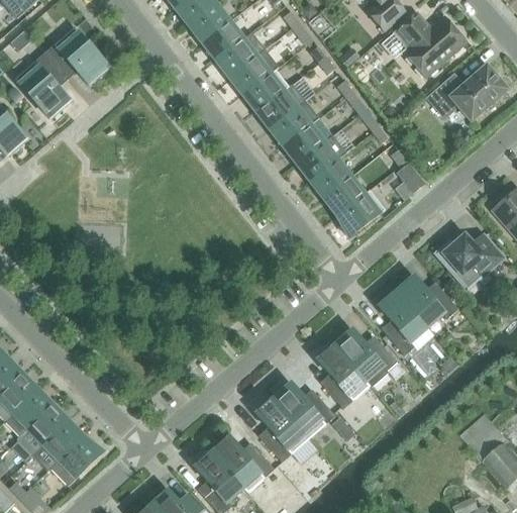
[(2,0),(17,17),(36,0),(2,0)]
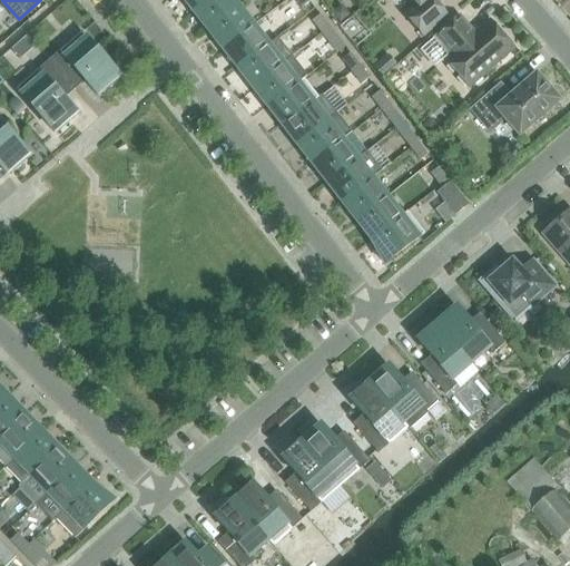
[(185,0),(193,9),(203,0),(185,0)]
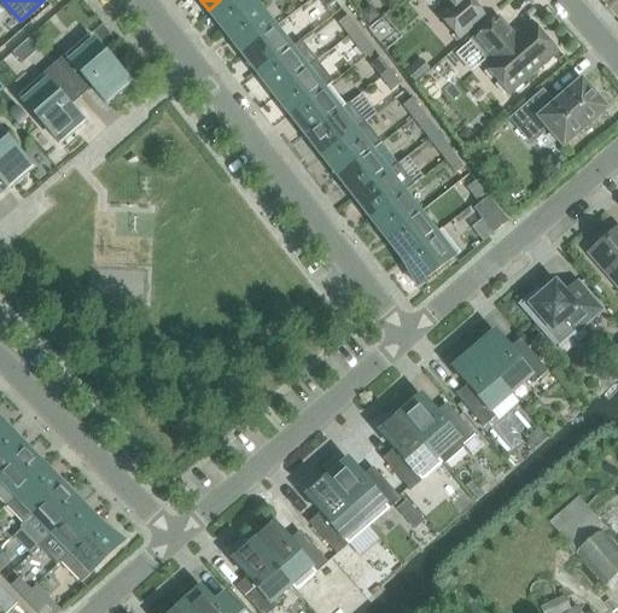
[(220,0),(209,10),(225,30),(260,4),(256,0),(220,0)]
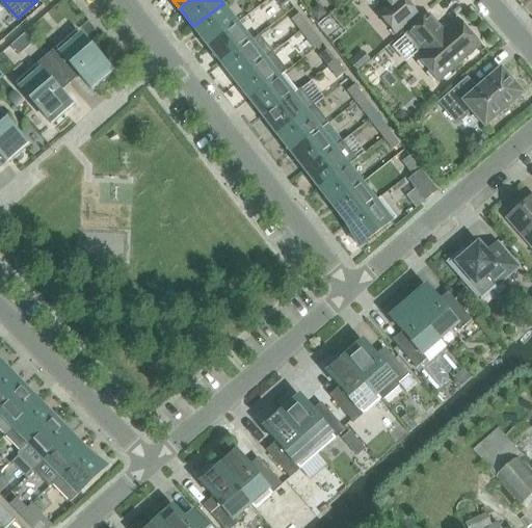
[(388,0),(389,1),(377,10),(395,30),(417,11),(407,0),(388,0)]
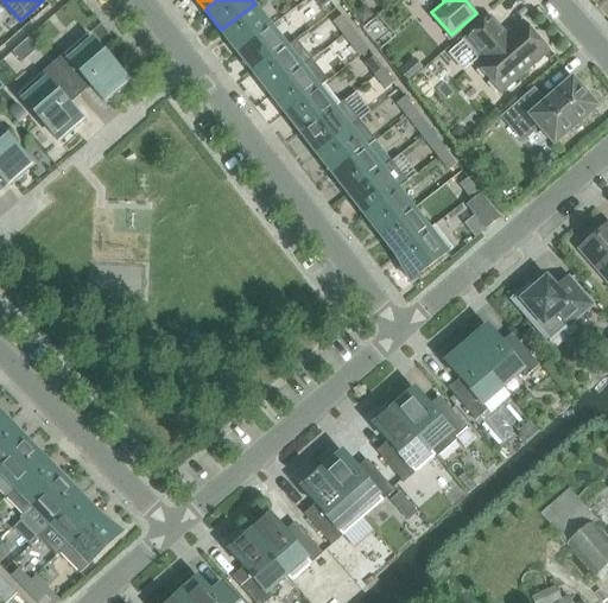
[(365,1),(354,11),(363,21),(374,12),(365,1)]
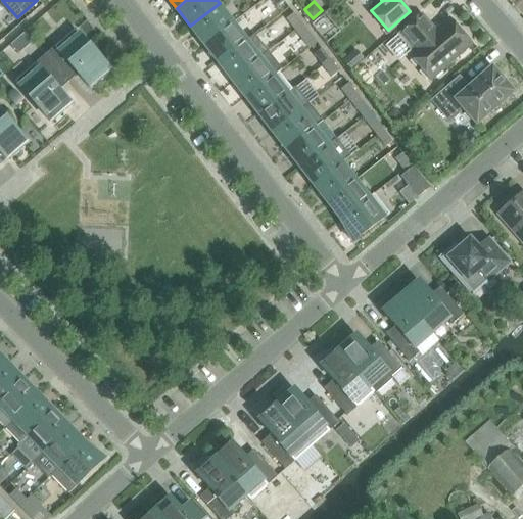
[(190,26),(203,43),(233,20),(220,3),(190,26)]
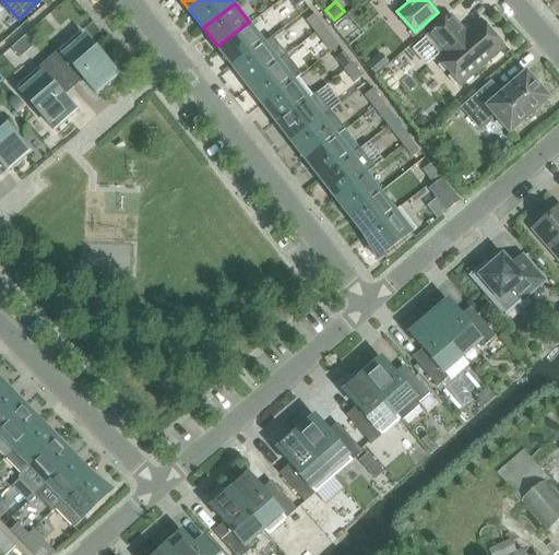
[(306,18),(316,30),(323,24),(313,12),(306,18)]
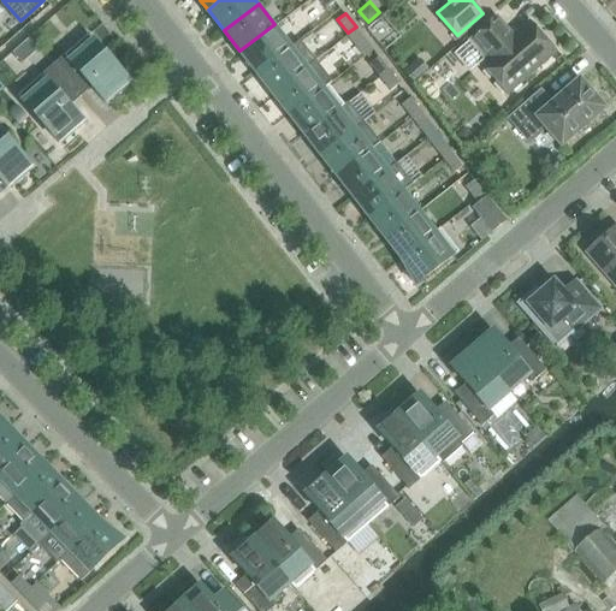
[(471,36),(487,55),(480,61),(507,92),(555,49),(528,19),(513,33),(496,15),(471,36)]
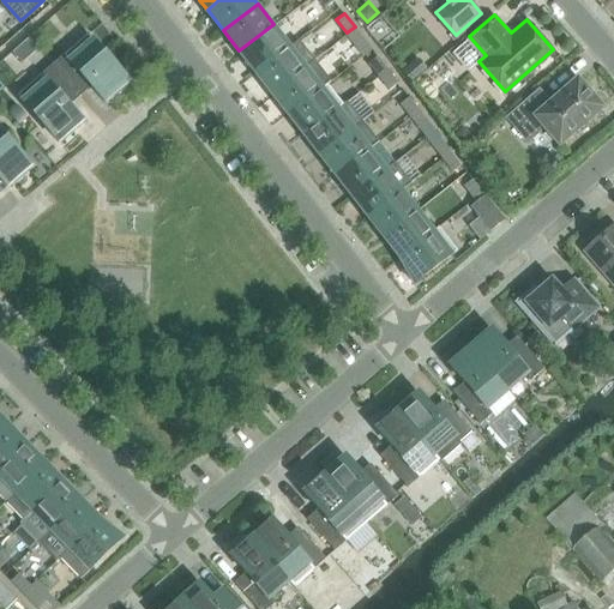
[(239,50),(256,71),(289,44),(274,24),(239,50)]
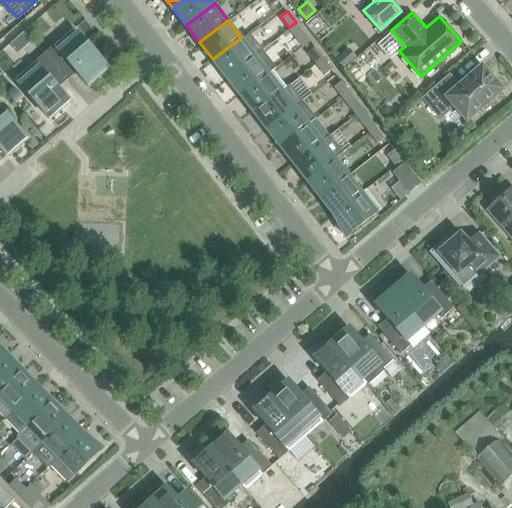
[(296,22),(289,27),(298,38),(304,33),(296,22)]
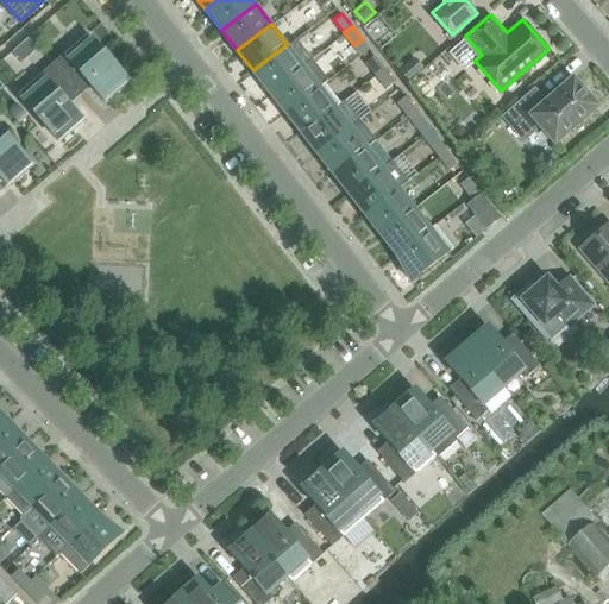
[(87,31),(52,61),(74,86),(85,76),(104,98),(108,94),(111,95),(123,86),(121,83),(127,77),(87,31)]
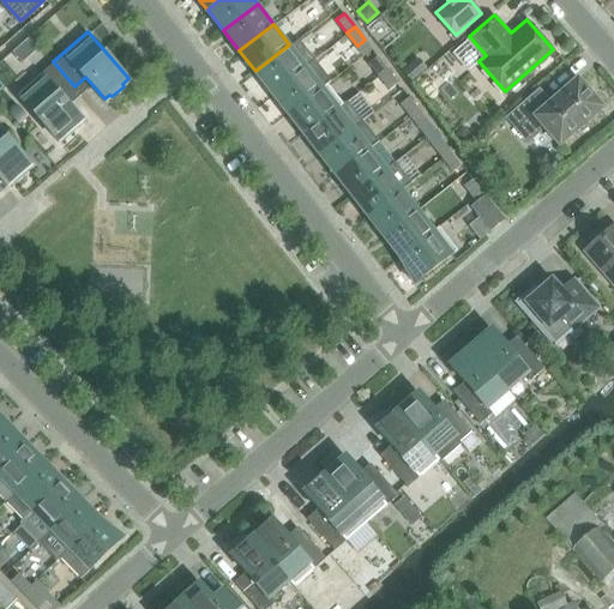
[(29,36),(12,49),(22,60),(38,47),(29,36)]
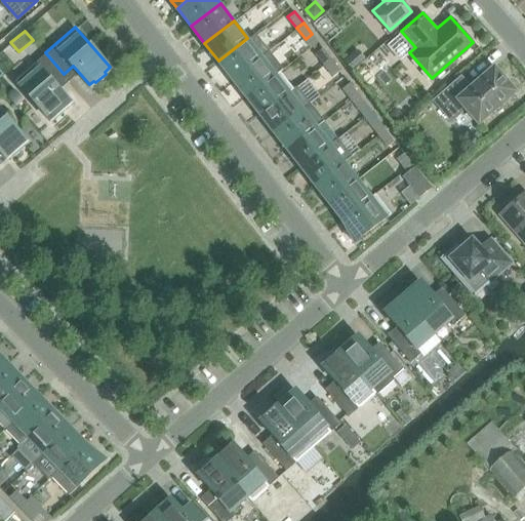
[(218,61),(232,78),(260,55),(247,38),(218,61)]
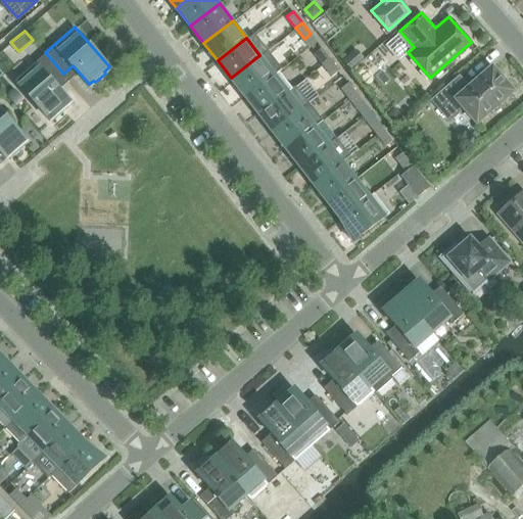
[(314,51),(323,62),(330,57),(321,46),(314,51)]
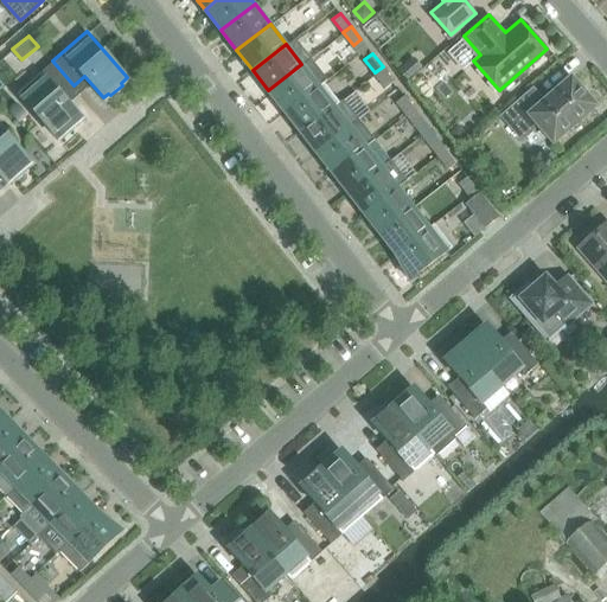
[(268,90),(283,110),(318,84),(323,79),(326,77),(311,56),(301,64),(268,90)]
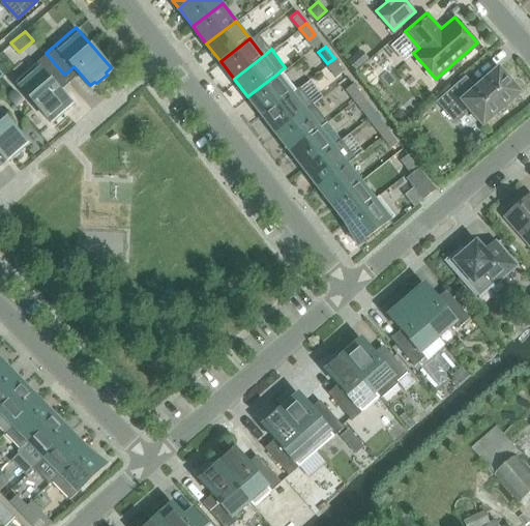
[(347,61),(354,69),(369,58),(360,49),(347,61)]
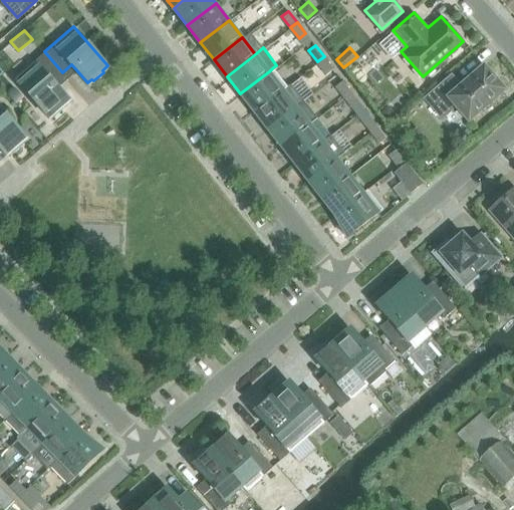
[(62,72),(44,51),(14,77),(48,116),(53,112),(55,113),(65,104),(64,102),(68,99),(53,81),(62,72)]
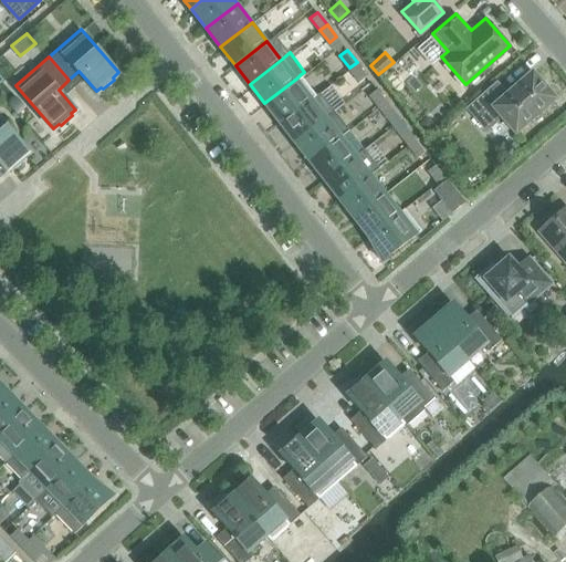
[(357,62),(349,68),(359,80),(366,74),(357,62)]
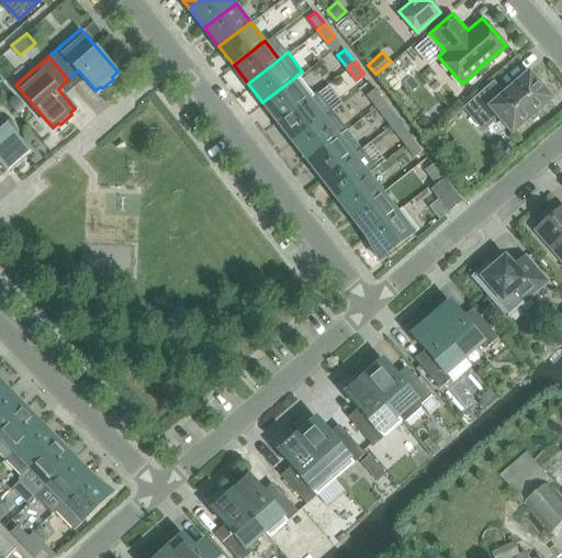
[(503,91),(493,79),(463,105),(484,129),(498,116),(512,131),(551,97),(528,69),(503,91)]
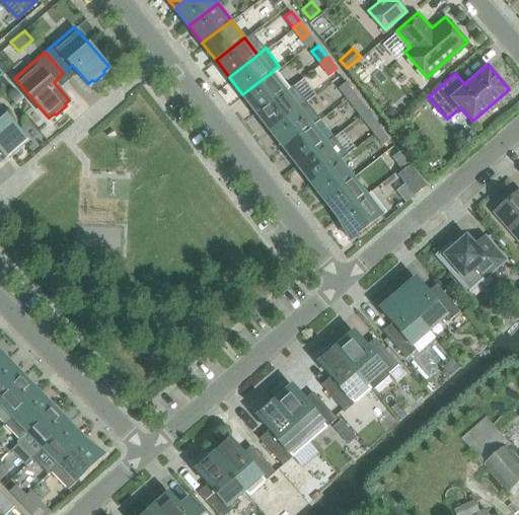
[(242,94),(256,112),(290,86),(279,71),(276,68),(272,72),(242,94)]
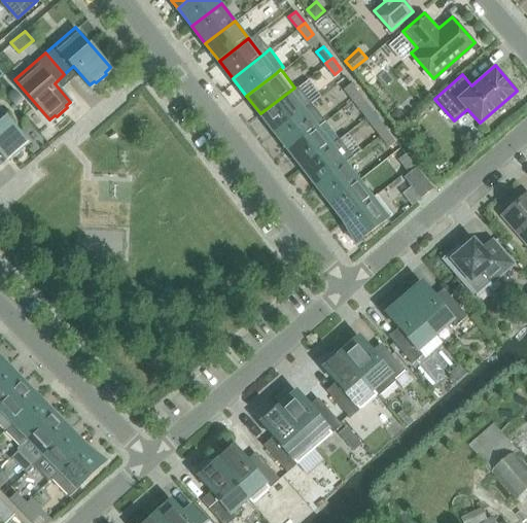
[(344,86),(352,98),(359,93),(351,81),(344,86)]
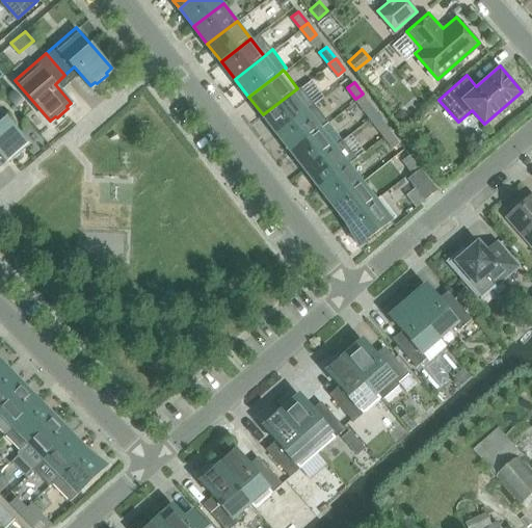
[(263,114),(276,132),(314,103),(300,85),(297,88),(263,114)]
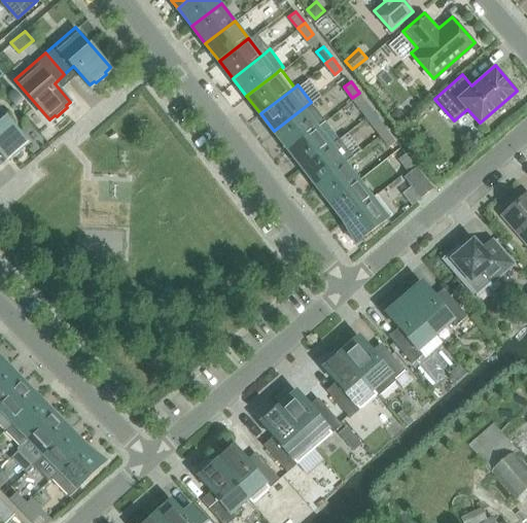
[(15,104),(24,98),(14,88),(7,94),(15,104)]
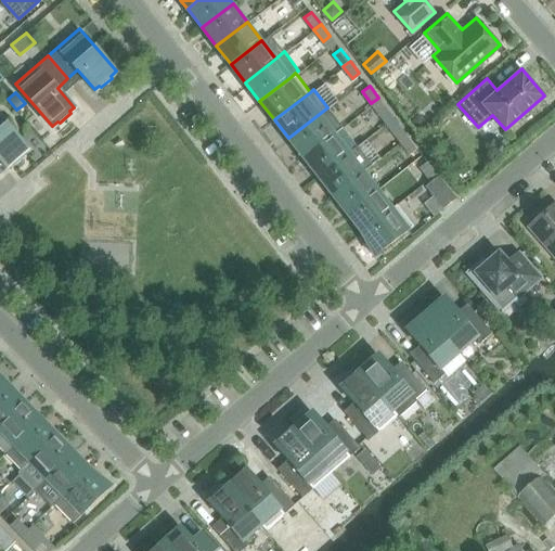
[(378,98),(371,103),(381,115),(388,110),(378,98)]
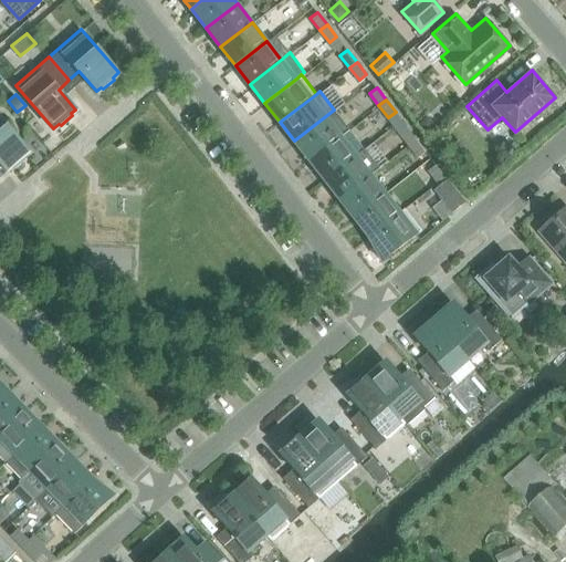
[(294,141),(308,159),(348,128),(334,110),(294,141)]
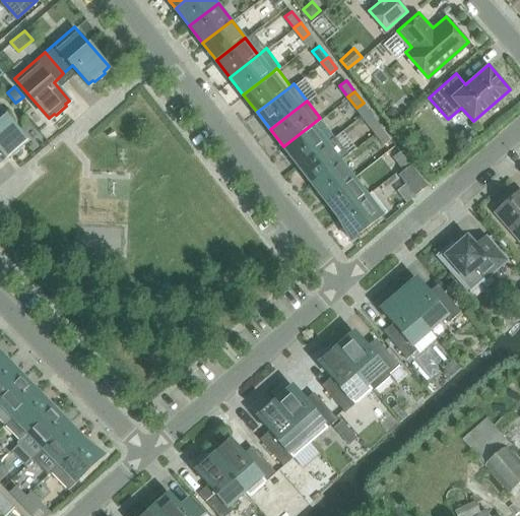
[(401,115),(393,107),(384,114),(392,123),(401,115)]
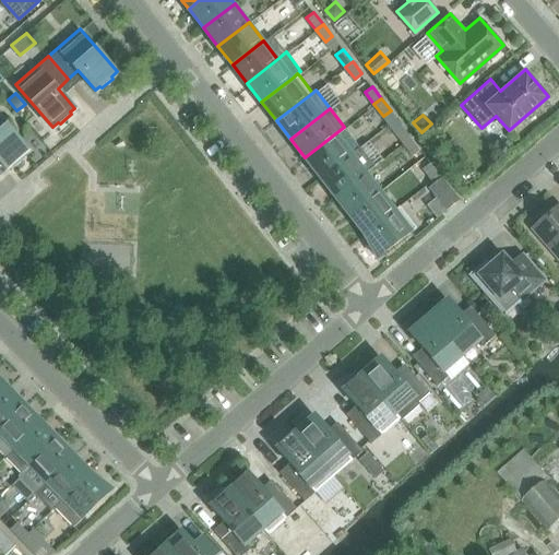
[(0,116),(0,160),(6,167),(11,163),(12,165),(24,155),(22,153),(27,149),(0,116)]
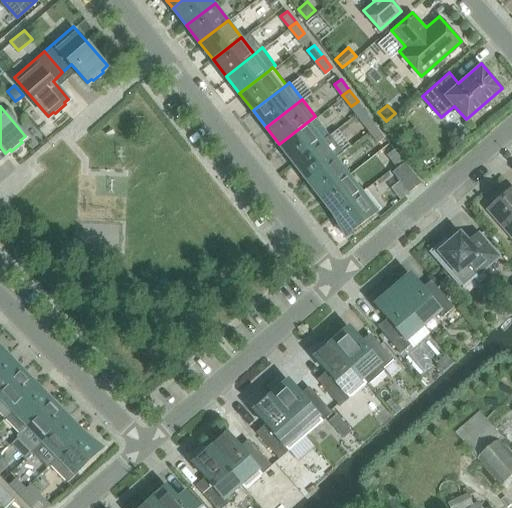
[(360,118),(369,130),(376,124),(367,113),(360,118)]
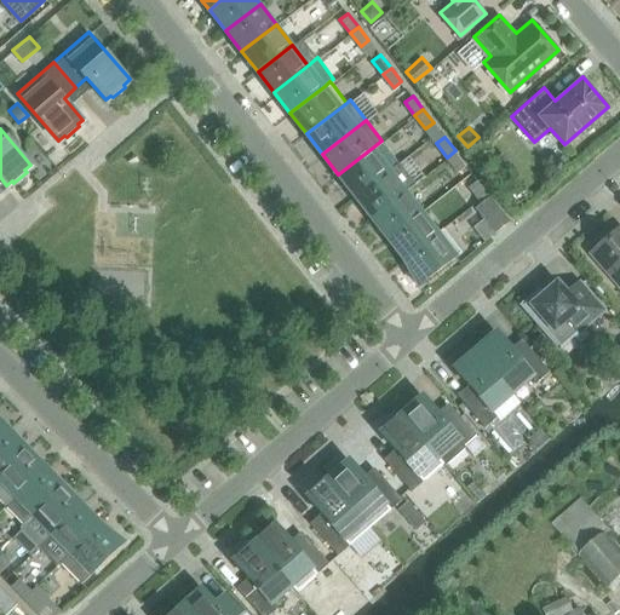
[(372,148),(338,174),(340,177),(354,195),(389,168),(372,148)]
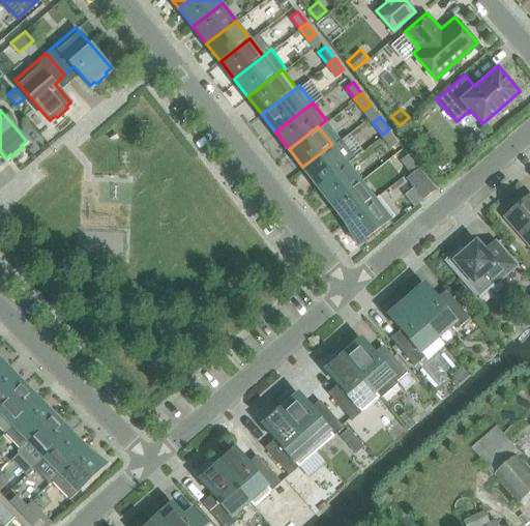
[(389,128),(382,135),(391,146),(398,140),(389,128)]
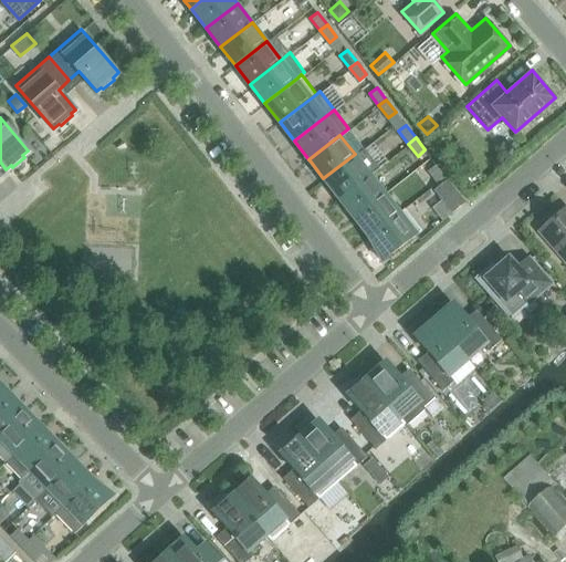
[(338,197),(369,173),(378,166),(364,147),(355,154),(323,178),(338,197)]
